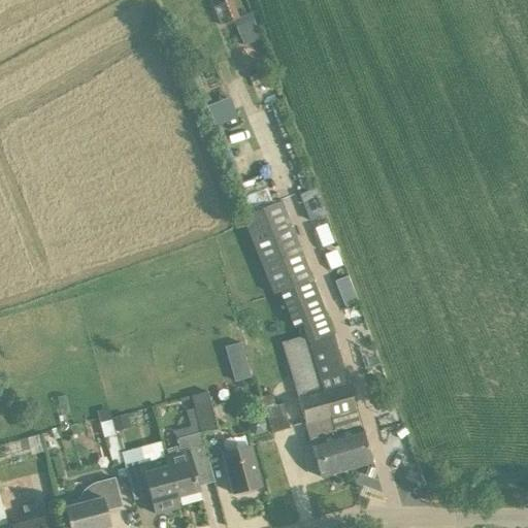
[(243,44),(260,38),(250,13),(234,20),(243,44)]
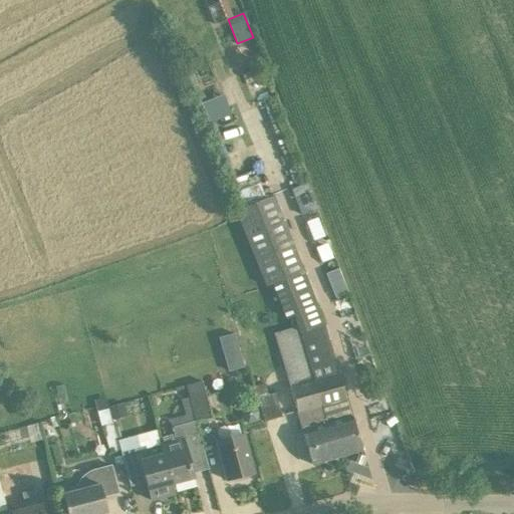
[(317,210),(307,184),(291,190),(301,216),(316,210),(317,210)]
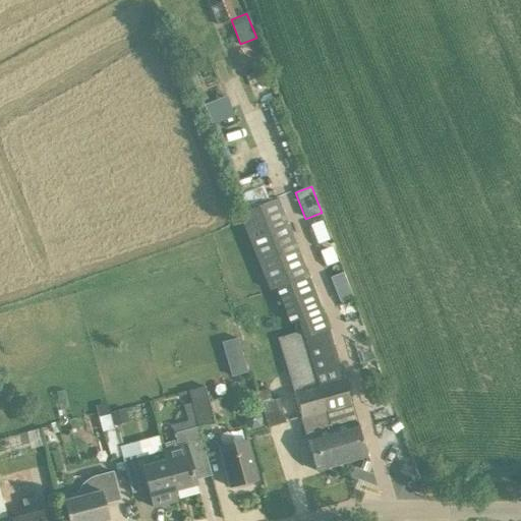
[(301,332),(326,411),(350,404),(329,330),(328,328),(277,199),(238,215),(269,290),(275,288),(289,323),(297,320),(301,332)]
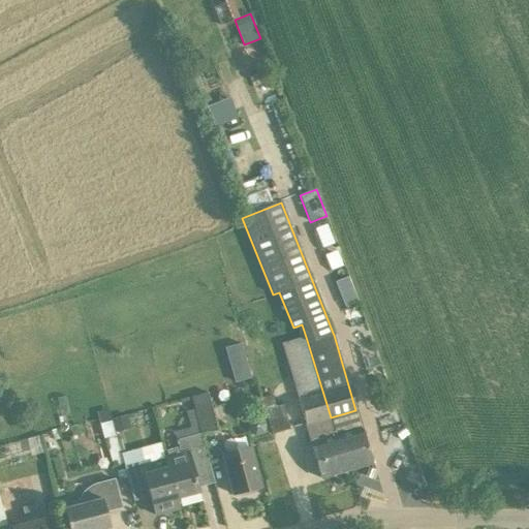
[(352,289),(347,277),(335,282),(340,294),(352,289)]
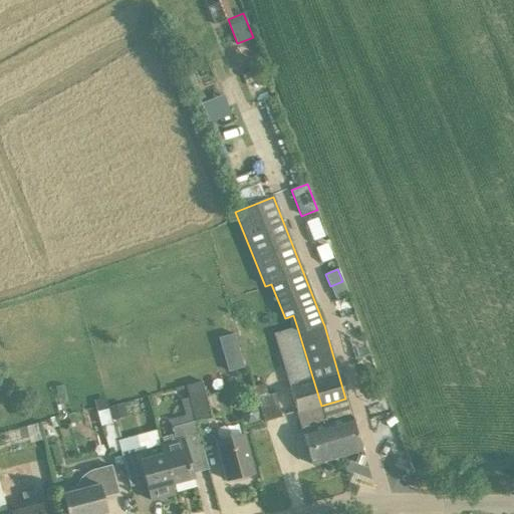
[(321,406),(297,327),(273,334),(296,412),(295,413),(311,465),(337,458),(327,425),(326,425),(321,406)]
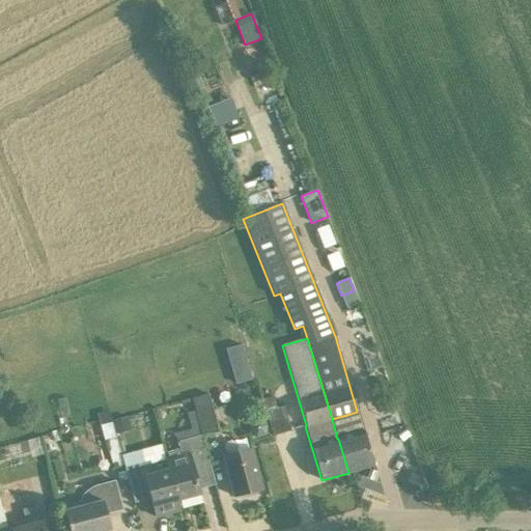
[(242,345),(226,350),(231,366),(247,362),(242,345)]
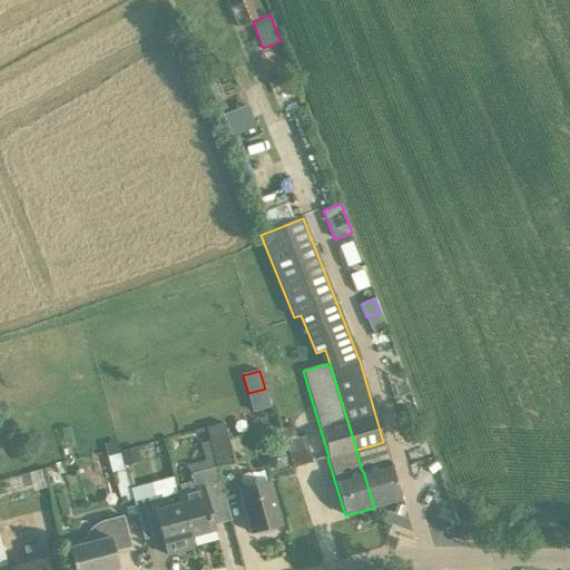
[(217,468),(234,463),(224,423),(206,428),(217,468)]
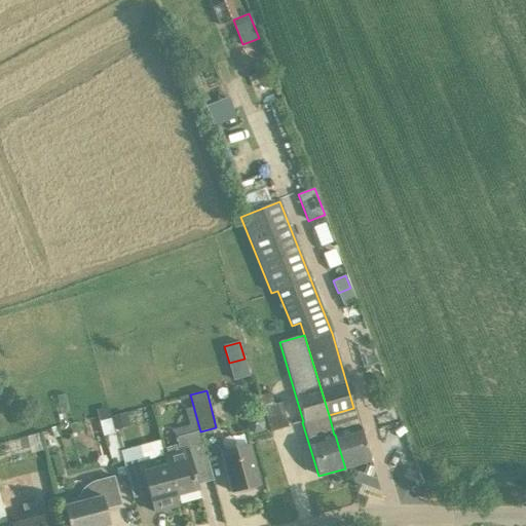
[(270,433),(288,426),(280,403),(274,405),(270,392),(259,396),(270,433)]
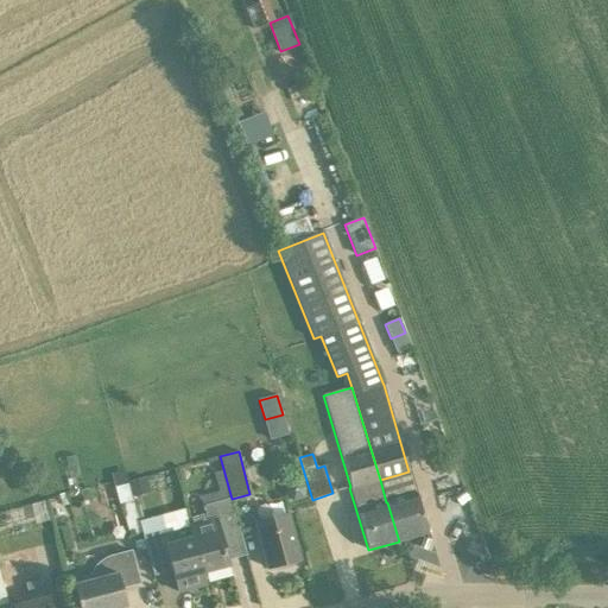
[(380,480),(386,502),(387,502),(399,542),(428,533),(416,493),(409,472),(380,480)]
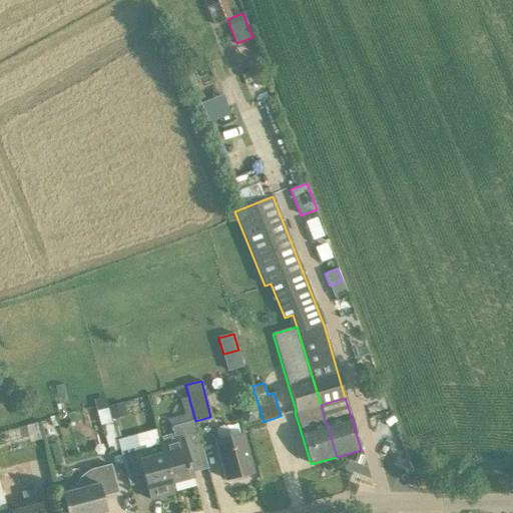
[(122,403),(108,407),(112,419),(126,415),(122,403)]
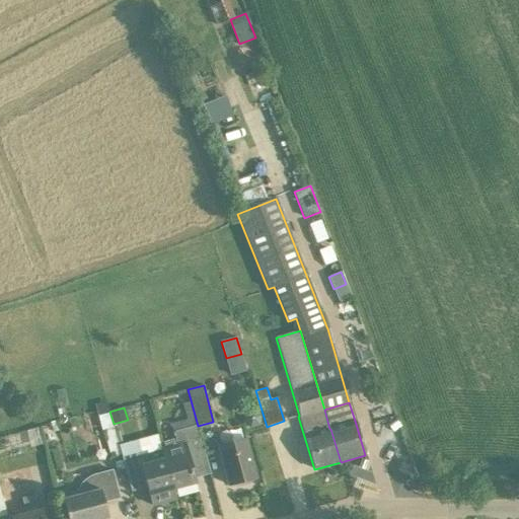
[(109,413),(97,417),(101,431),(103,430),(114,427),(109,413)]
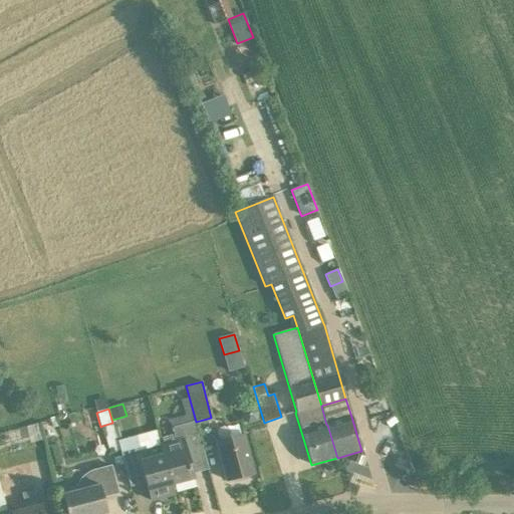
[(202,447),(196,422),(172,428),(175,441),(160,445),(163,455),(171,484),(172,484),(194,478),(187,451),(202,447)]
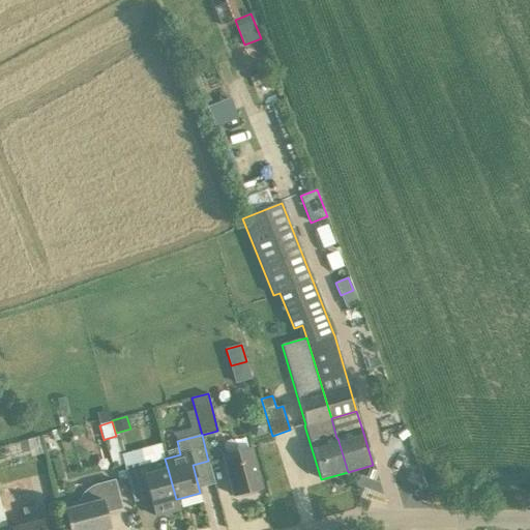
[(13,455),(42,451),(40,438),(0,444),(0,458),(13,457),(13,455)]
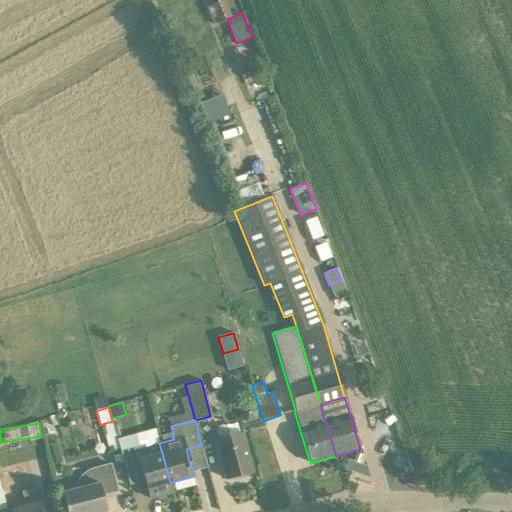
[(171,482),(170,482),(162,453),(159,443),(158,443),(154,429),(121,438),(117,425),(113,426),(119,448),(127,479),(143,475),(150,498),(173,492),(171,482)]
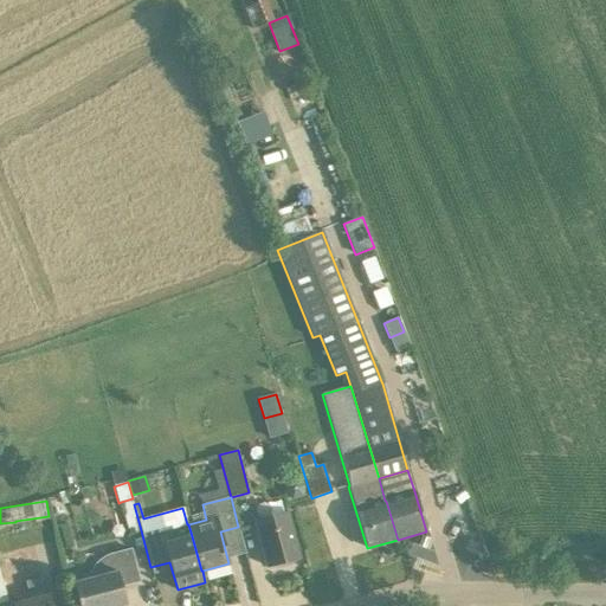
[(266,566),(300,558),(288,513),(255,521),(266,566)]
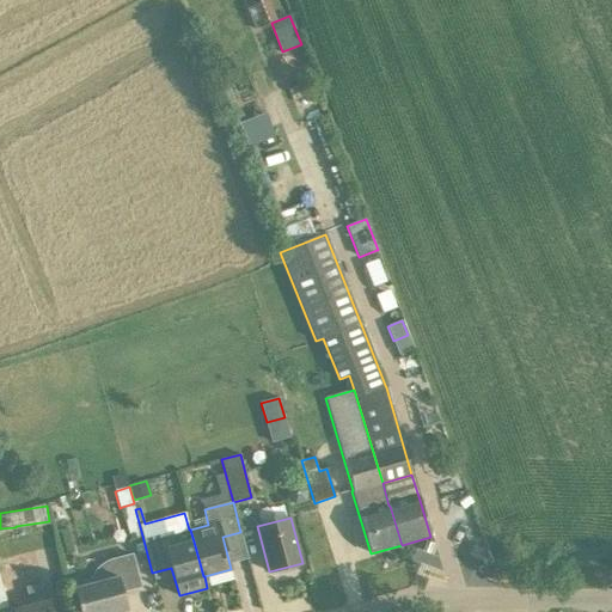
[(74,589),(79,611),(118,611),(127,610),(122,592),(140,587),(132,555),(109,561),(105,563),(97,568),(92,573),(86,577),(85,581),(83,583),(79,588),(78,589),(74,589)]
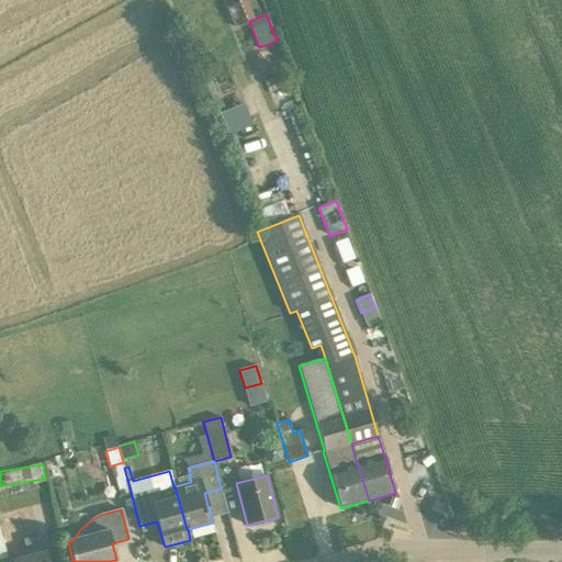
[(12,561),(47,561),(45,551),(42,552),(38,536),(23,540),(27,557),(12,561)]
